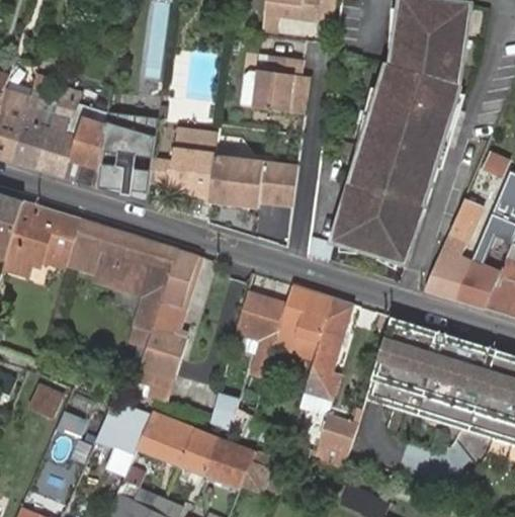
[(269,0),(267,12),(321,20),(324,0),(269,0)]
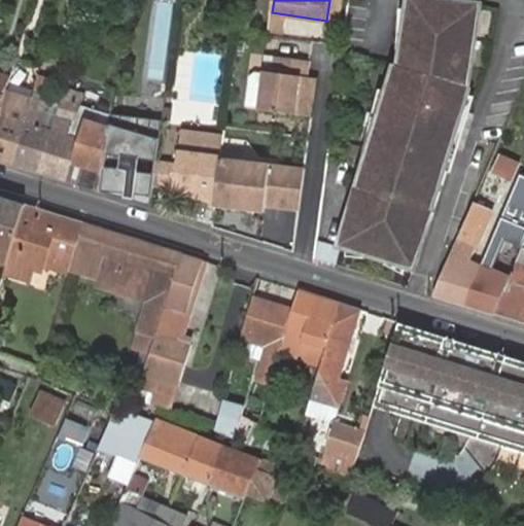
[(448,115),(460,120),(475,86),(472,84),(484,5),(451,0),(415,0),(407,64),(411,64),(398,96),(397,97),(359,193),(423,210),(450,144),(438,139),(448,115)]
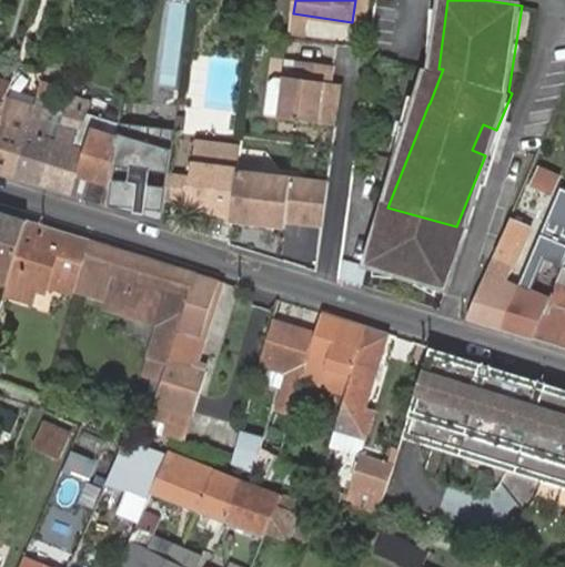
[(278,117),(335,125),(343,84),(333,83),(335,66),(296,60),(294,78),(284,76),(278,117)]
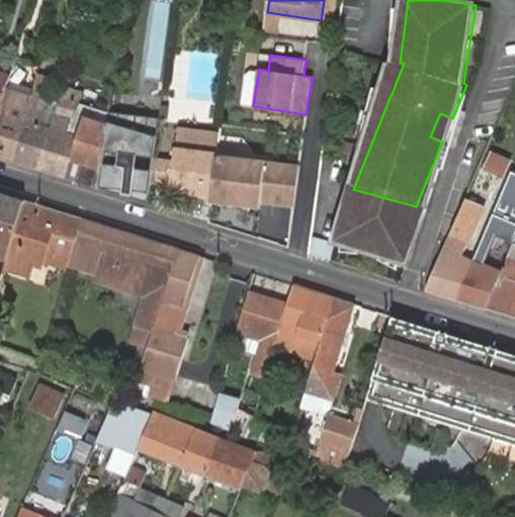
[(0,158),(10,161),(27,104),(30,93),(17,89),(13,100),(1,96),(0,99),(0,158)]
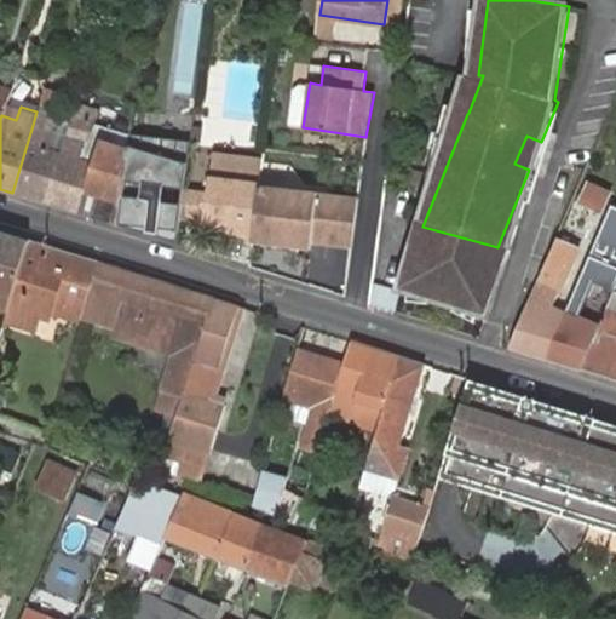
[(84,190),(121,202),(121,199),(127,152),(99,142),(97,145),(86,143),(92,125),(70,118),(65,136),(45,202),(76,213),(84,190)]
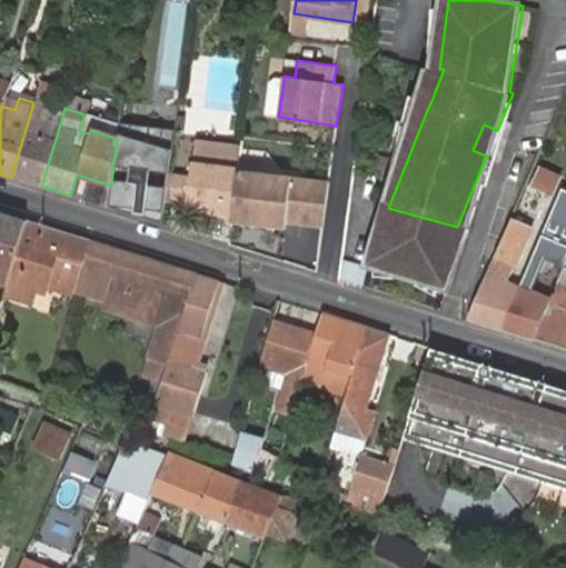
[(11,177),(41,186),(60,125),(30,115),(11,177)]
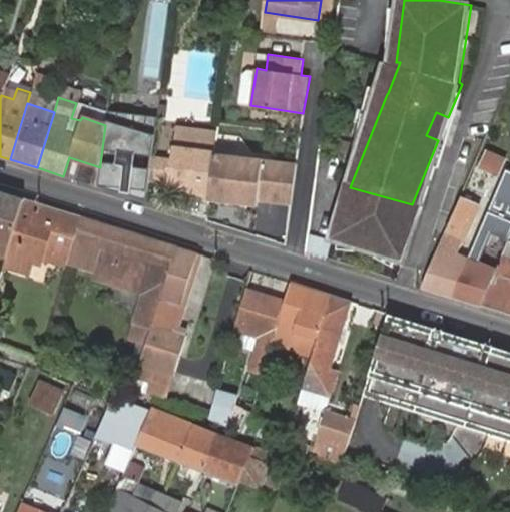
[(157,117),(107,110),(105,125),(100,164),(100,167),(96,186),(122,194),(122,188),(129,189),(128,196),(145,201),(147,181),(148,180),(151,157),(157,117)]
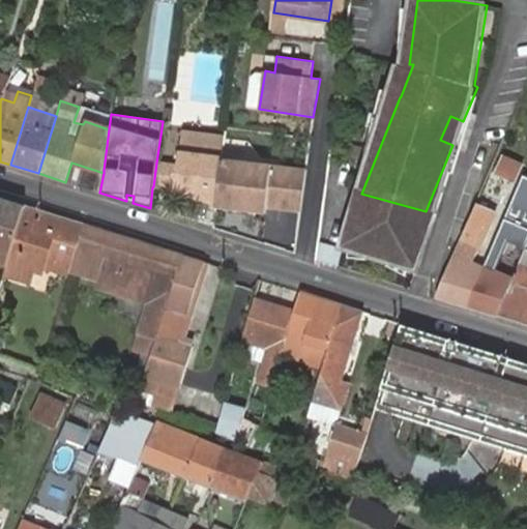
[(452,145),(463,121),(450,116),(440,140),(452,145)]
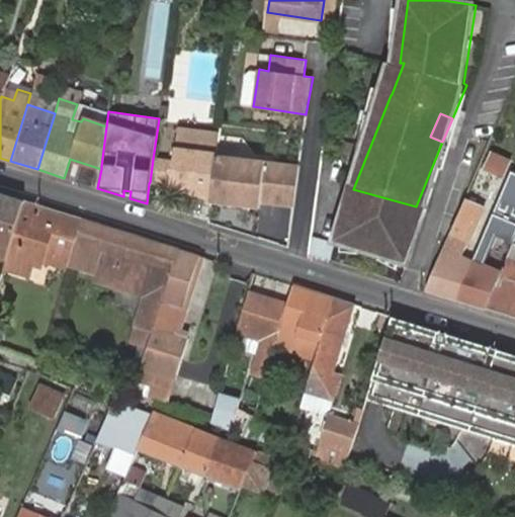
[(153,159),(150,182),(149,183),(169,186),(169,189),(188,193),(188,196),(208,200),(213,168),(216,155),(219,135),(178,128),(171,162),(153,159)]
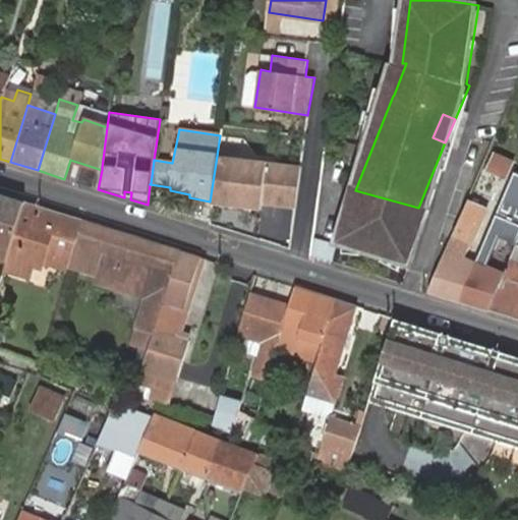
[(491,151),(481,171),(502,180),(511,160),(491,151)]
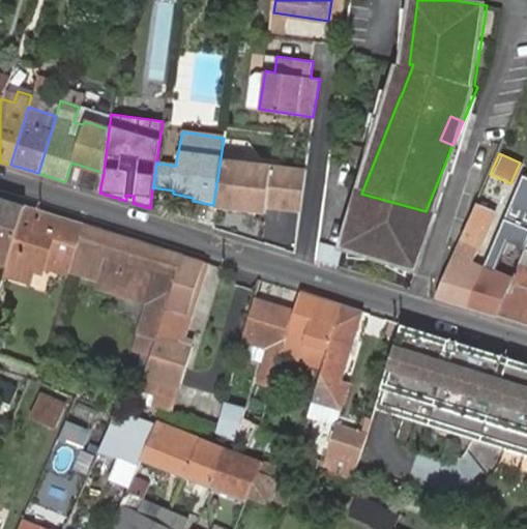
[(305,171),(221,158),(218,172),(213,205),(213,206),(264,214),(266,208),(298,213),(305,171)]
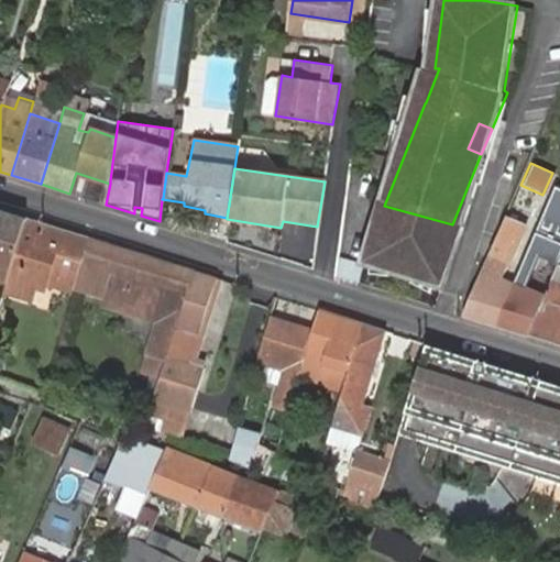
[(106,205),(110,184),(76,173),(69,194),(106,205)]
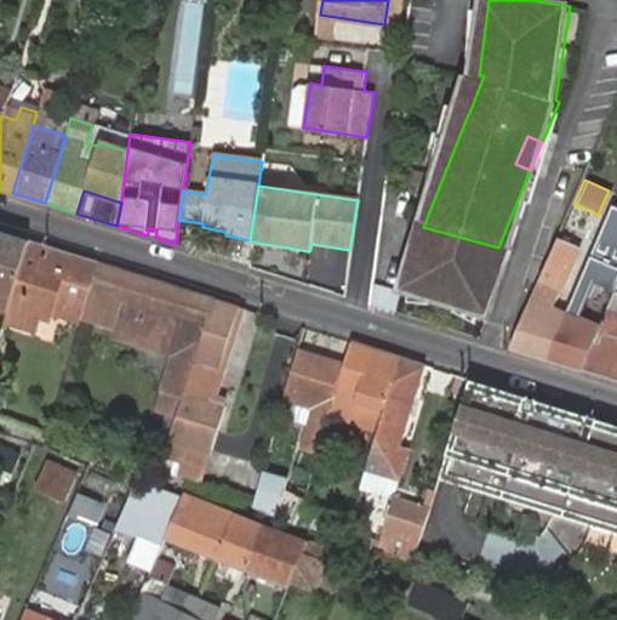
[(596,328),(598,324),(577,316),(592,280),(612,289),(616,277),(616,208),(610,205),(565,312),(546,357),(578,371),(596,328)]
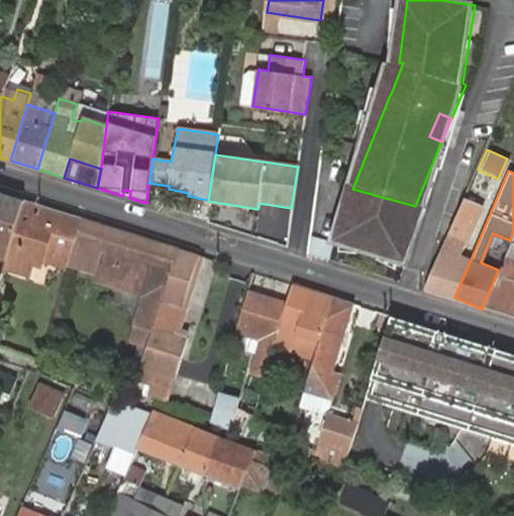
[(415,206),(352,189),(341,212),(413,232),(420,207),(415,206)]
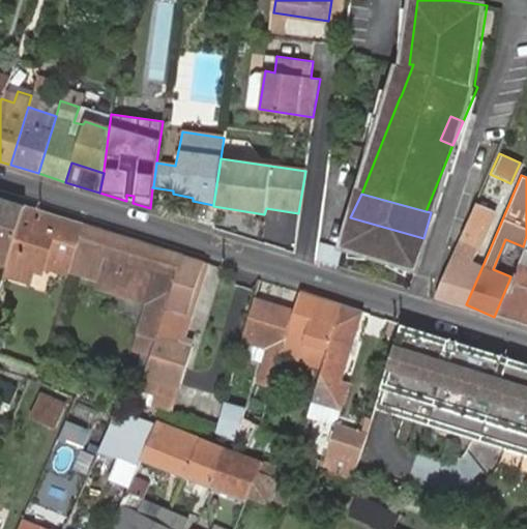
[(24,205),(0,197),(0,262),(6,264),(24,205)]
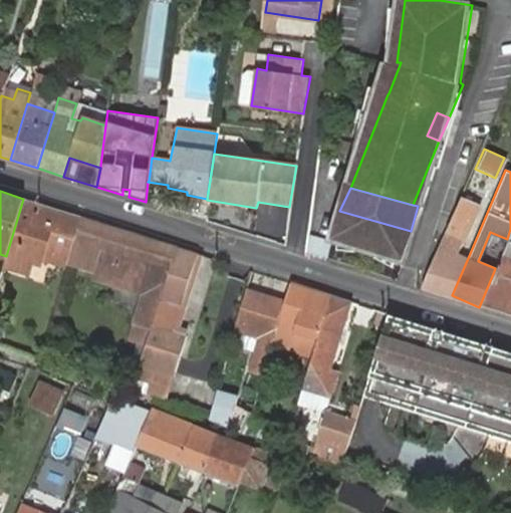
[(80,217),(23,199),(6,256),(2,268),(26,275),(30,265),(38,267),(40,261),(64,268),(66,263),(80,217)]
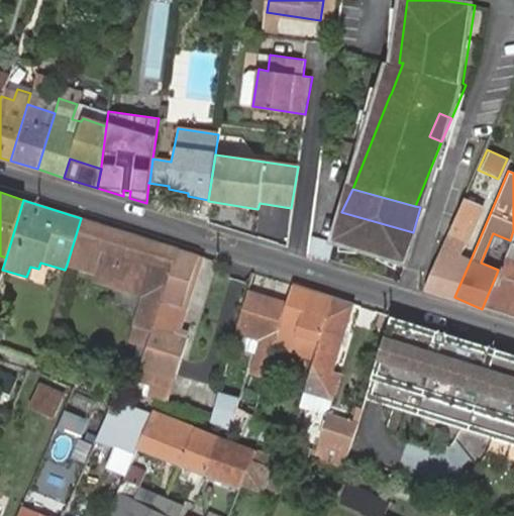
[(405,261),(413,232),(341,212),(338,212),(331,240),(405,261)]
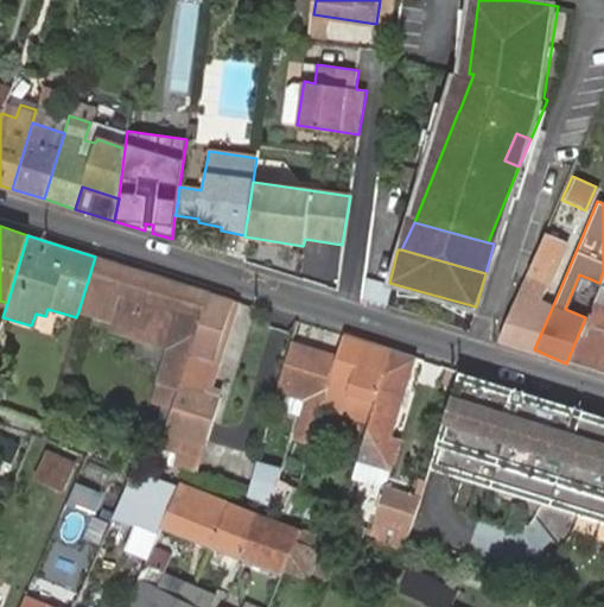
[(95,257),(78,311),(139,330),(144,317),(179,328),(161,390),(175,394),(208,292),(95,257)]
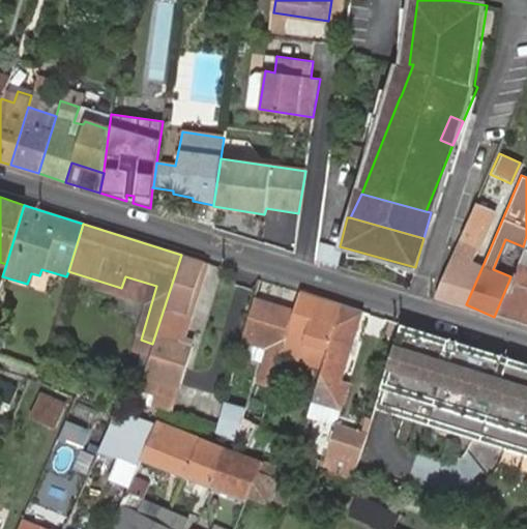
[(466,304),(482,266),(471,261),(480,239),(475,237),(474,232),(464,228),(433,297),(466,304)]
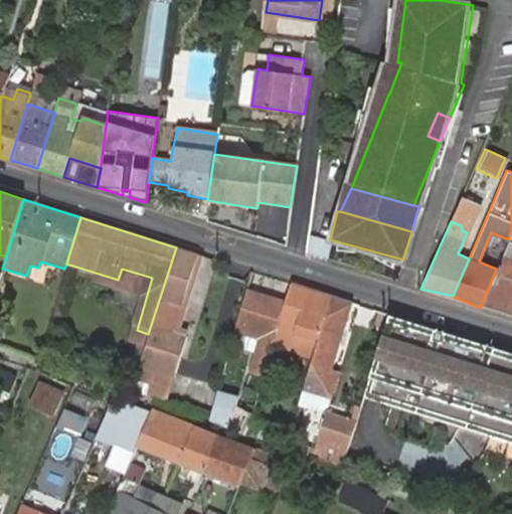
[(304,251),(323,258),(326,240),(307,234),(304,251)]
